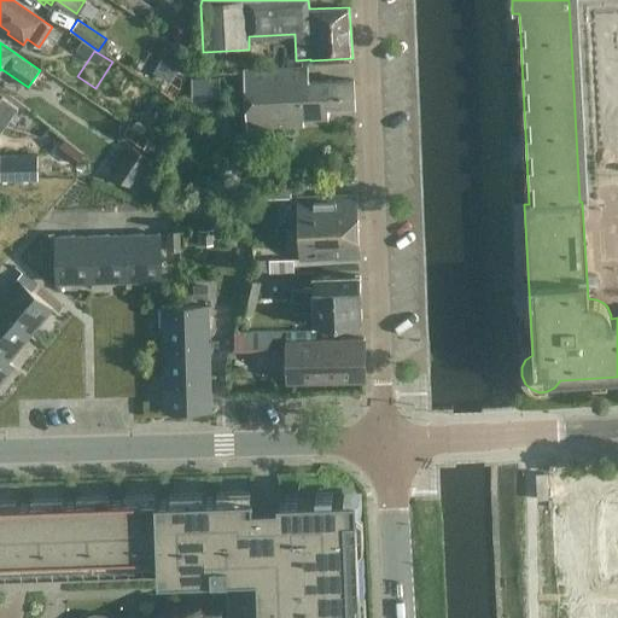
[(326,81),(325,65),(244,71),(246,127),(303,123),(303,117),(327,116),(327,106),(354,104),(353,79),(326,81)]
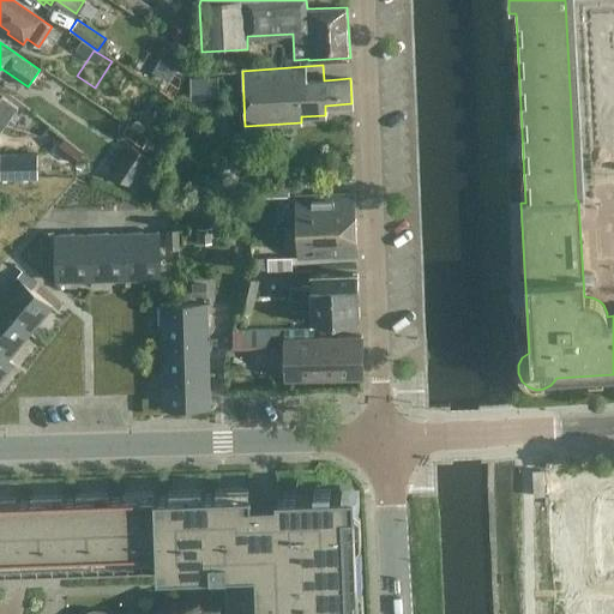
[(0,130),(1,131),(17,108),(1,97),(0,98),(0,130)]
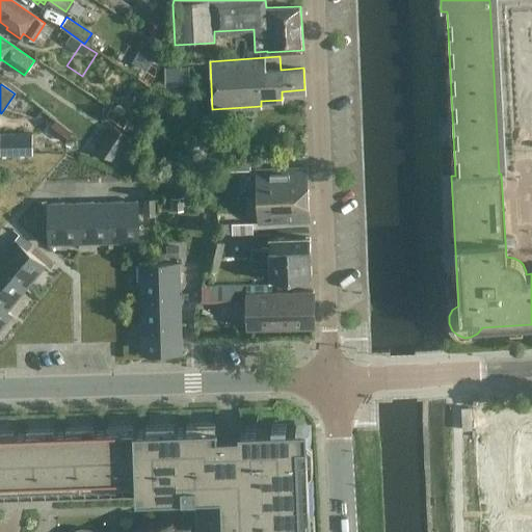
[(47,129),(63,141),(72,131),(55,118),(47,129)]
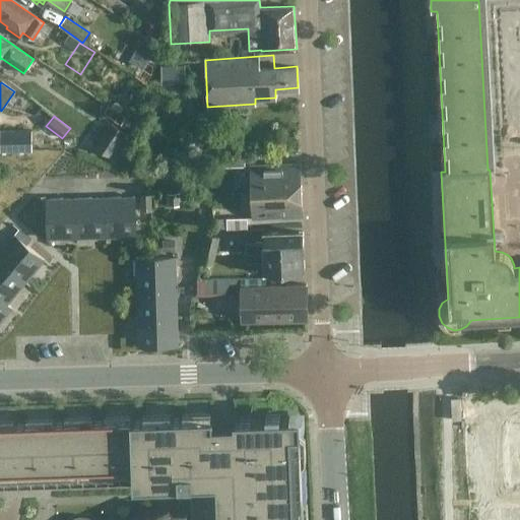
[(111,157),(126,133),(111,123),(94,147),(111,157)]
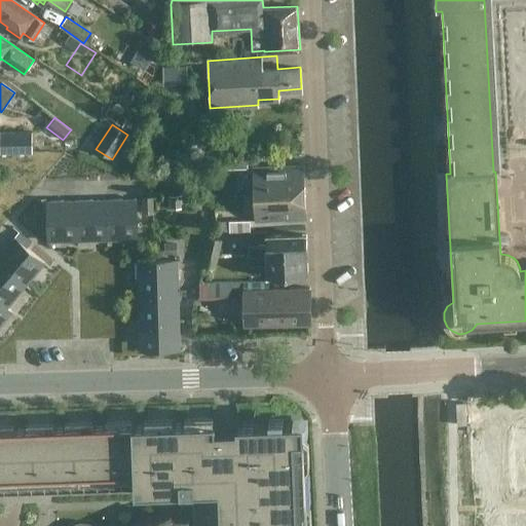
[(0,149),(32,150),(32,132),(0,132),(0,149)]
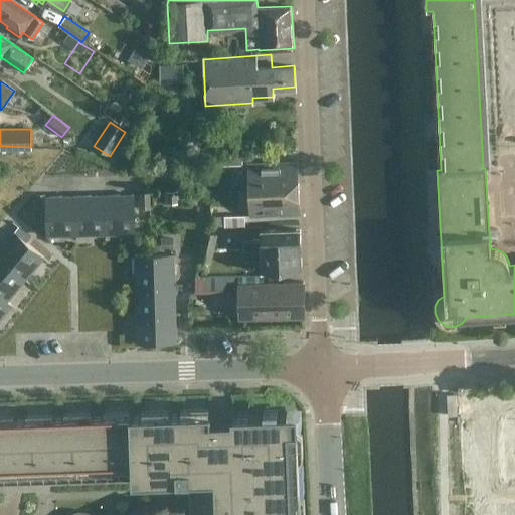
[(75,143),(73,136),(63,138),(65,146),(75,143)]
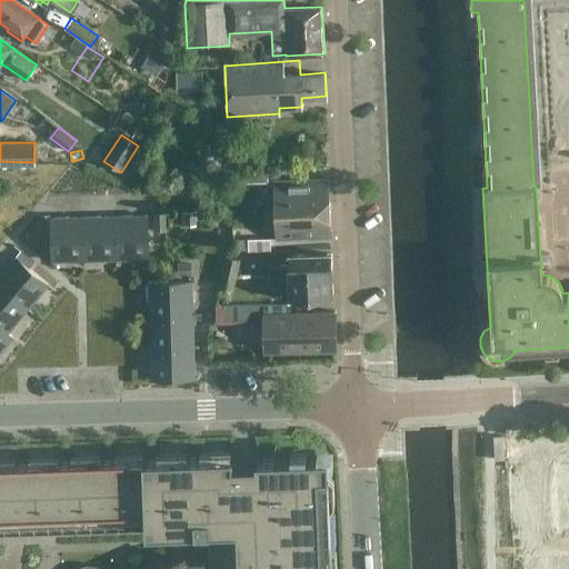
[(268,182),(267,170),(246,171),(246,183),(268,182)]
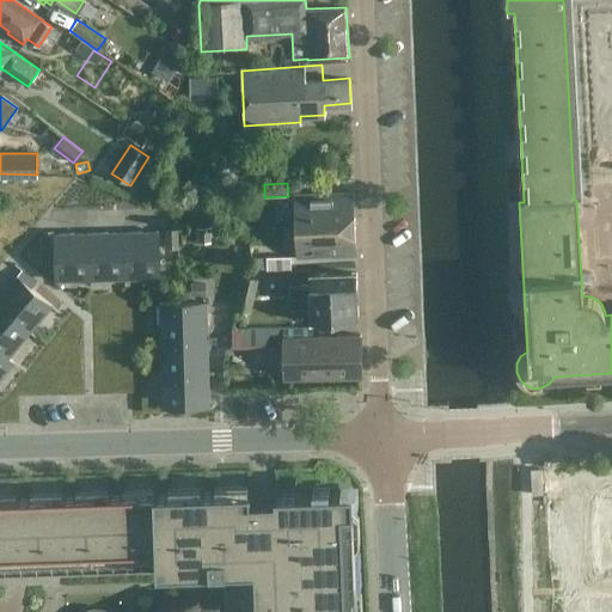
[(355,255),(353,191),(293,194),(295,257),(355,255)]
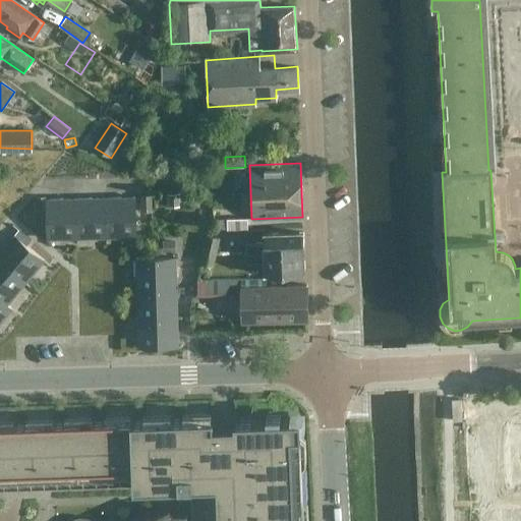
[(179,193),(168,193),(168,207),(179,207),(179,193)]
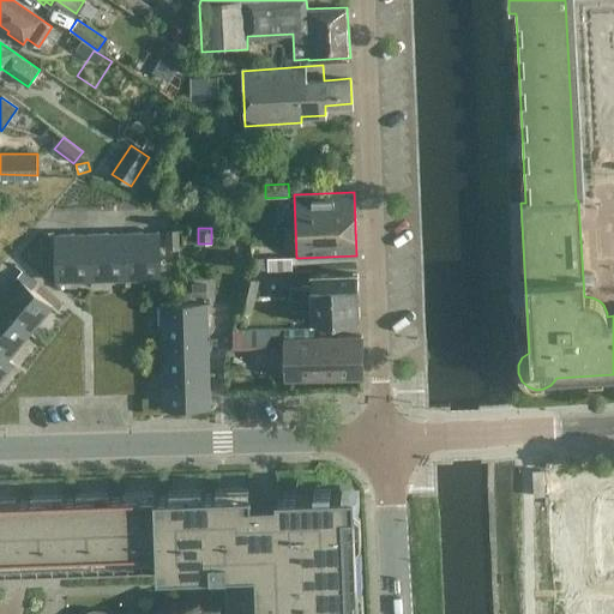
[(166,230),(167,251),(179,250),(178,229),(166,230)]
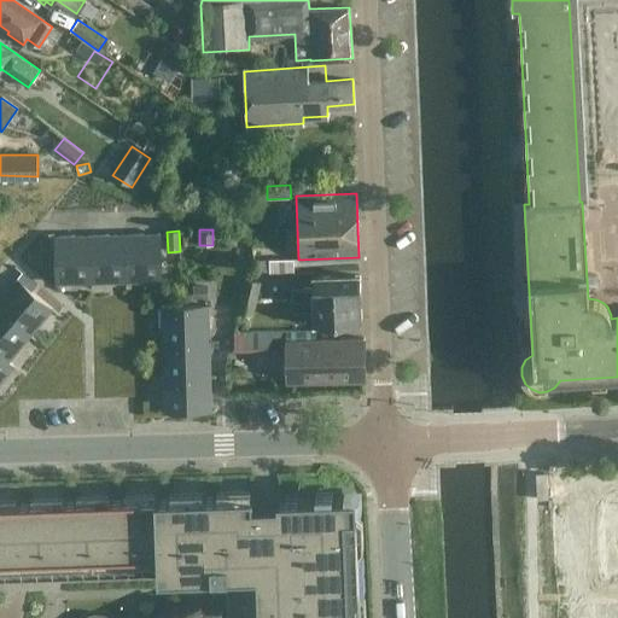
[(126,234),(127,281),(162,280),(159,233),(126,234)]
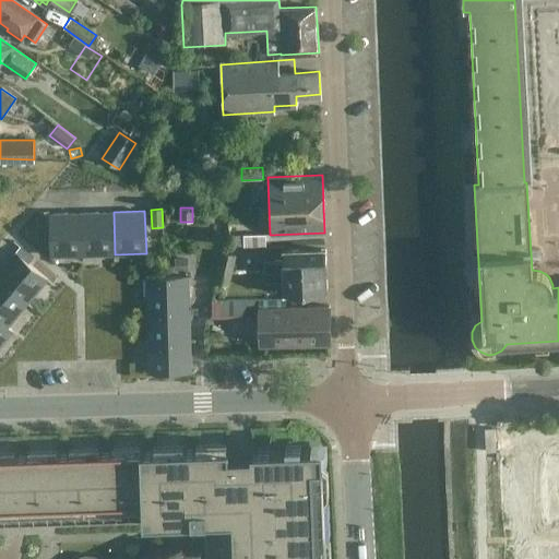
[(49,212),(39,212),(39,225),(49,225),(49,212)]
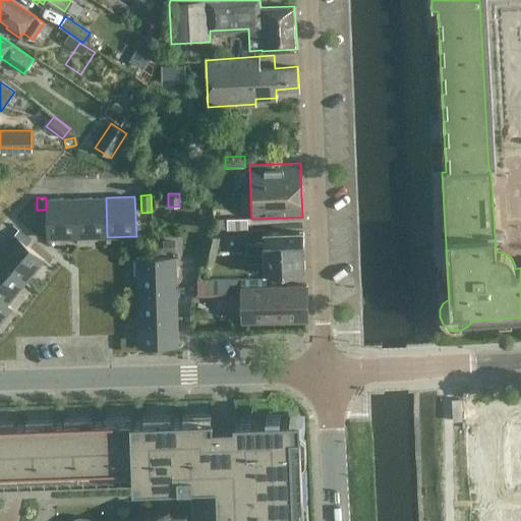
[(76,198),(77,238),(107,237),(106,197),(76,198)]
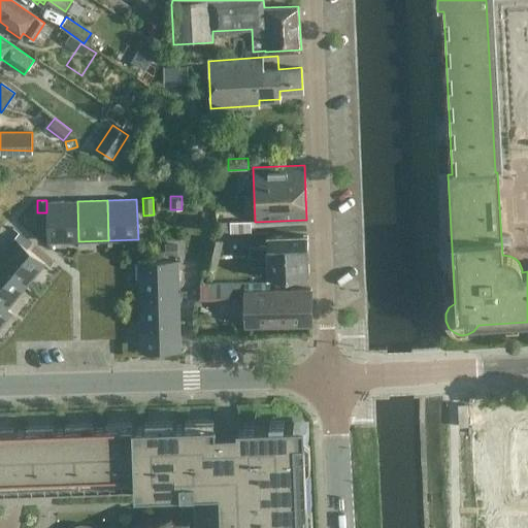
[(78,241),(77,201),(47,202),(48,241),(78,241)]
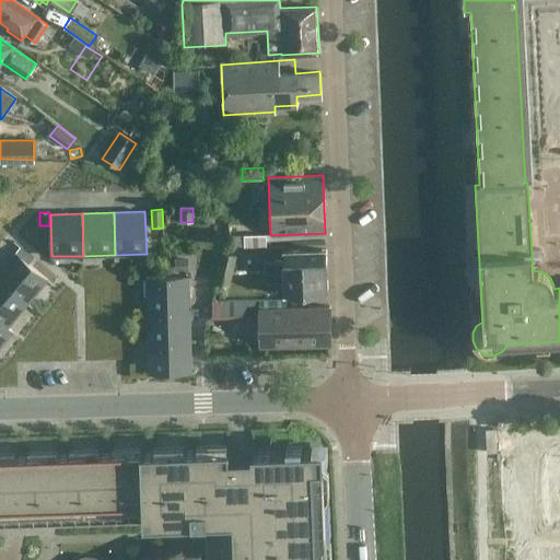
[(231,225),(231,241),(242,241),(242,225),(231,225)]
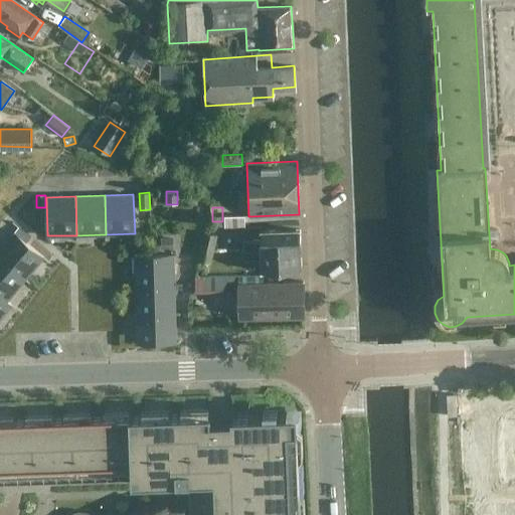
[(223,216),(224,227),(244,226),(244,215),(223,216)]
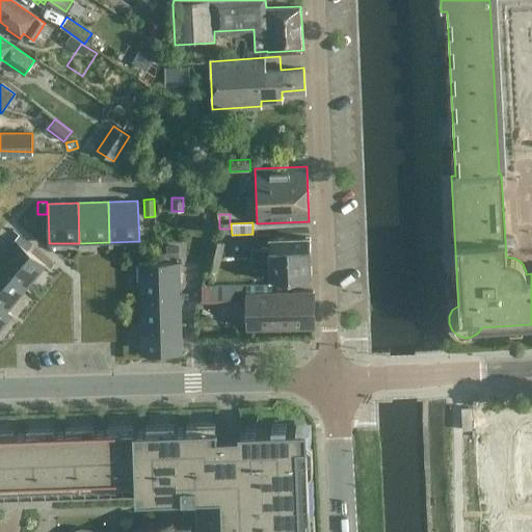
[(251,248),(251,259),(275,258),(275,256),(287,256),(287,260),(299,259),(299,257),(311,257),(310,237),(269,238),(269,247),(251,248)]
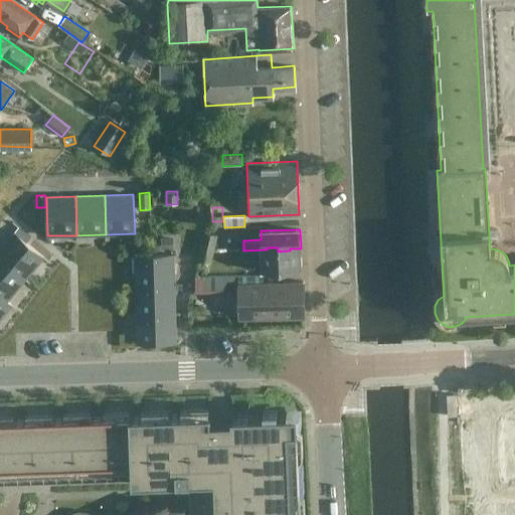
[(0,246),(0,256),(26,279),(43,256),(13,231),(0,246)]
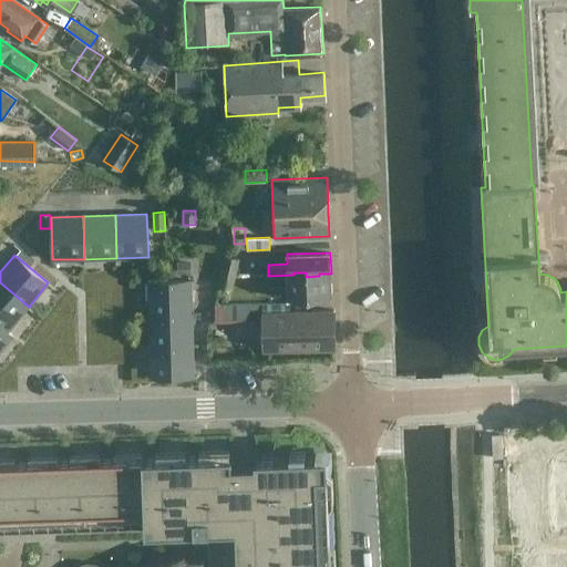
[(225,257),(223,270),(236,274),(238,259),(225,257)]
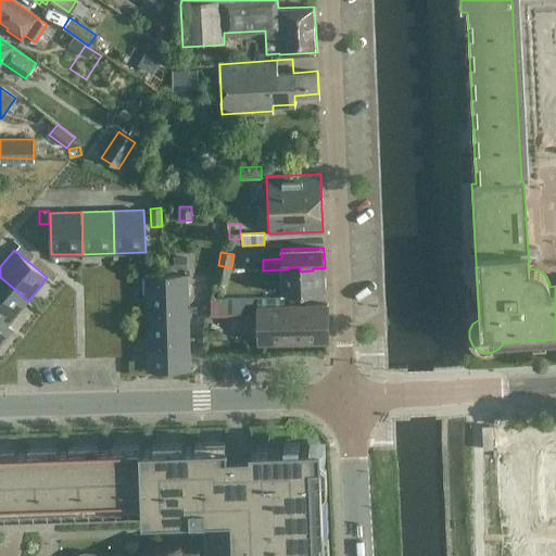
[(187,268),(187,256),(173,256),(174,268),(187,268)]
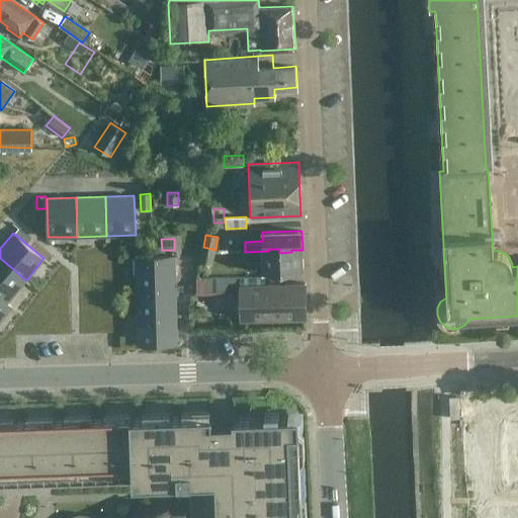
[(216,250),(203,247),(200,262),(212,264),(216,250)]
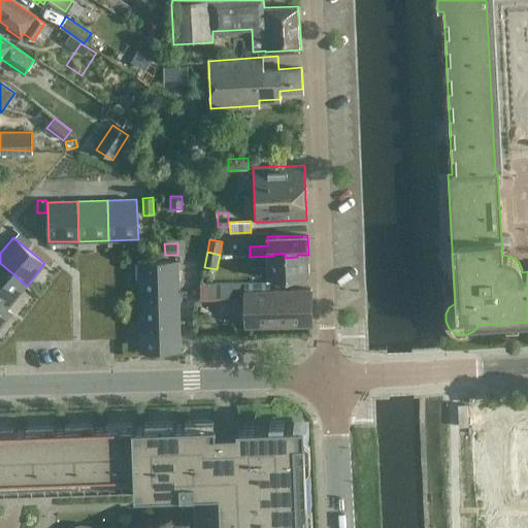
[(273,256),(250,257),(251,265),(268,265),(268,278),(308,277),(308,255),(297,255),(297,257),(285,258),(285,254),(273,254),(273,256)]
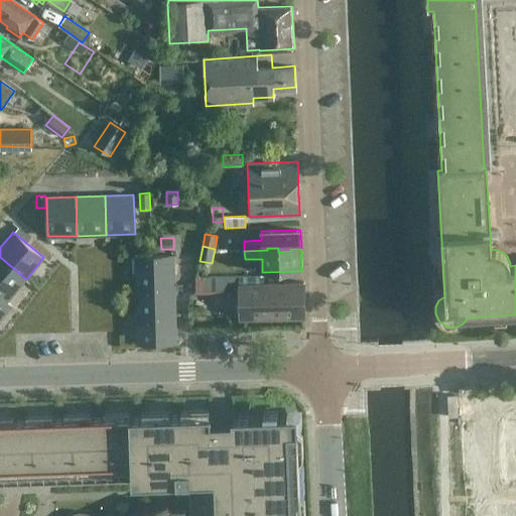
[(135,256),(136,285),(176,284),(175,255),(135,256)]
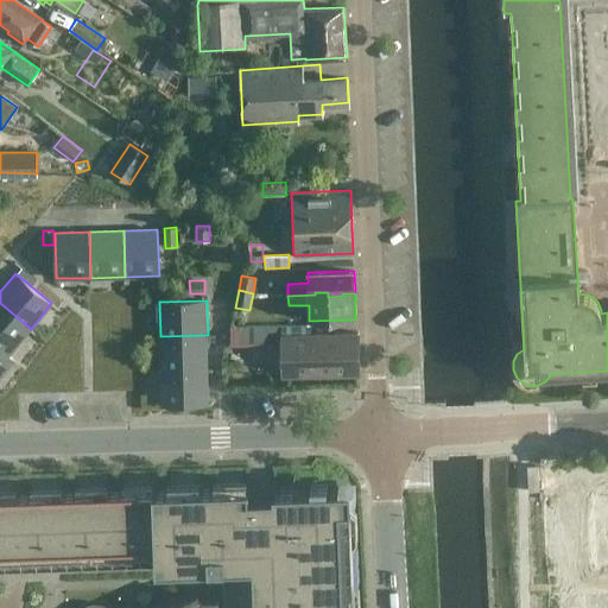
[(0,346),(10,354),(31,329),(0,303),(0,346)]
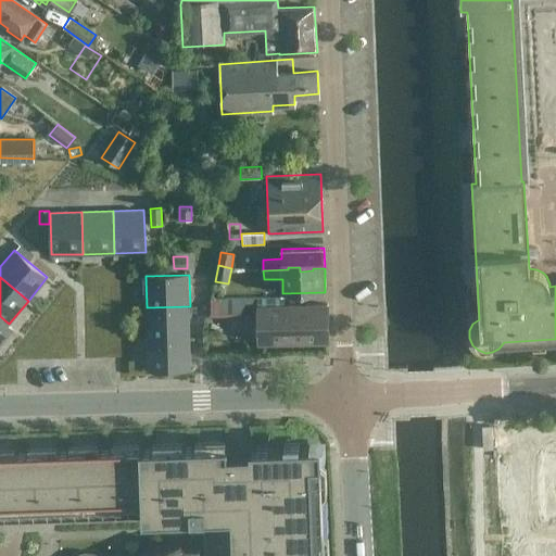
[(252,315),(251,297),(209,298),(209,316),(252,315)]
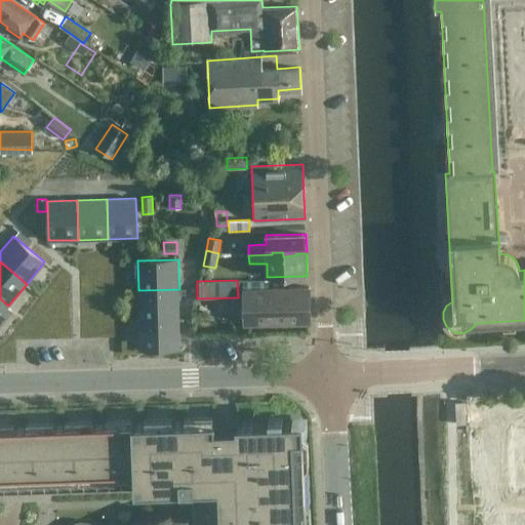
[(310,322),(309,287),(269,287),(269,280),(243,280),(244,323),(310,322)]
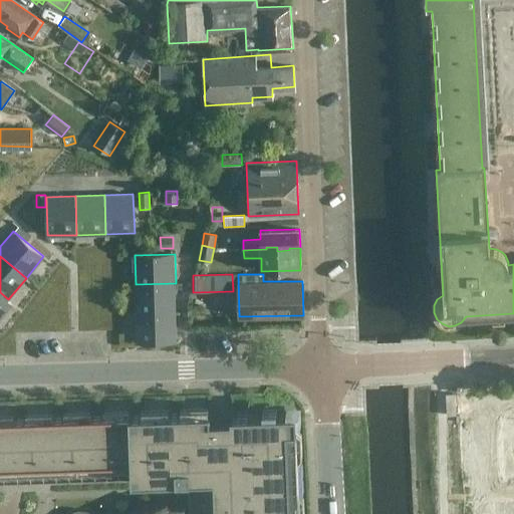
[(137,313),(177,312),(176,283),(136,284),(137,313)]
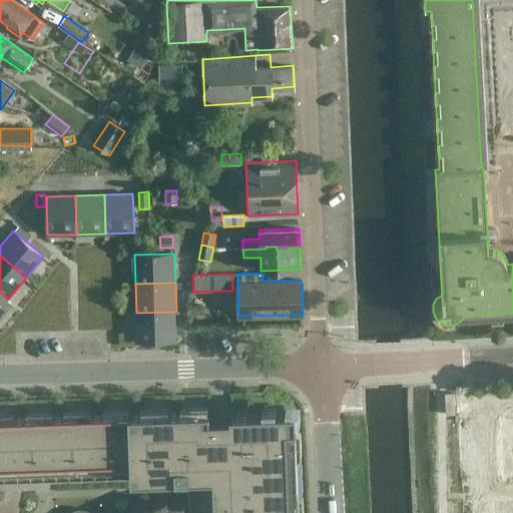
[(0,315),(11,302),(8,299),(0,292),(0,315)]
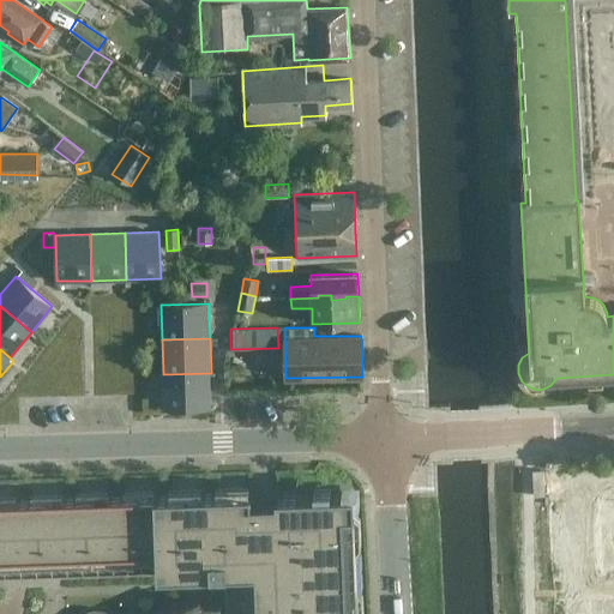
[(211,373),(163,374),(164,409),(212,408),(211,373)]
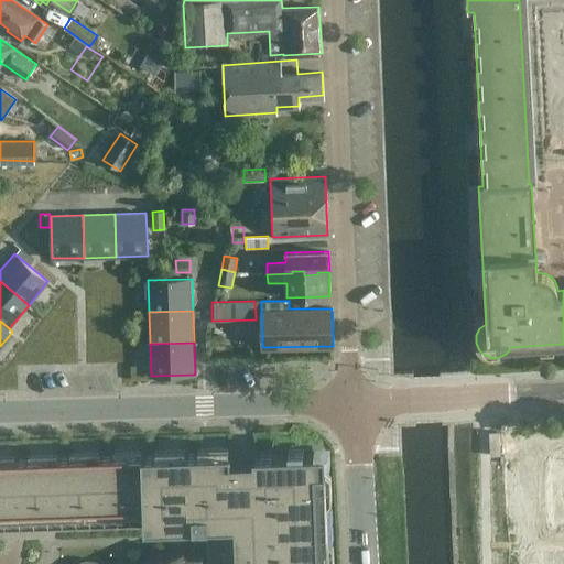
[(303,454),(303,449),(288,449),(289,454),(253,455),(253,467),(242,468),(230,468),(230,455),(230,452),(0,461),(0,512),(143,508),(143,529),(206,527),(207,563),(333,563),(333,548),(328,543),(326,506),(331,502),(329,477),(325,473),(325,453),(303,454)]
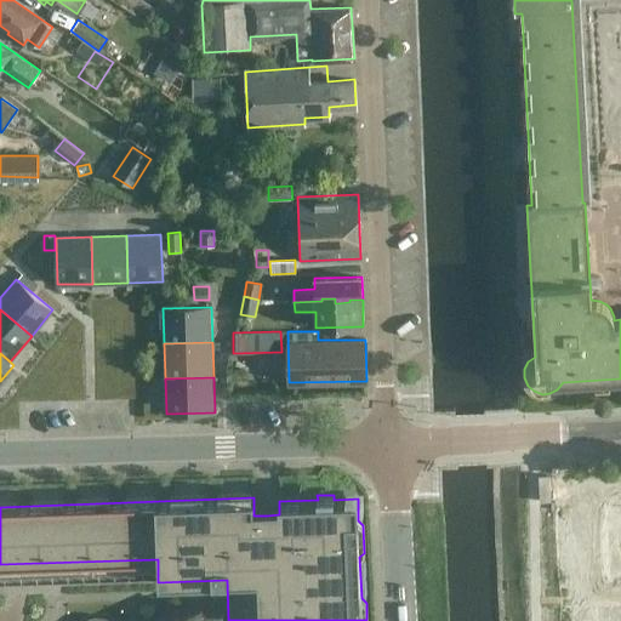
[(620,497),(588,500),(591,528),(620,525),(620,497)]
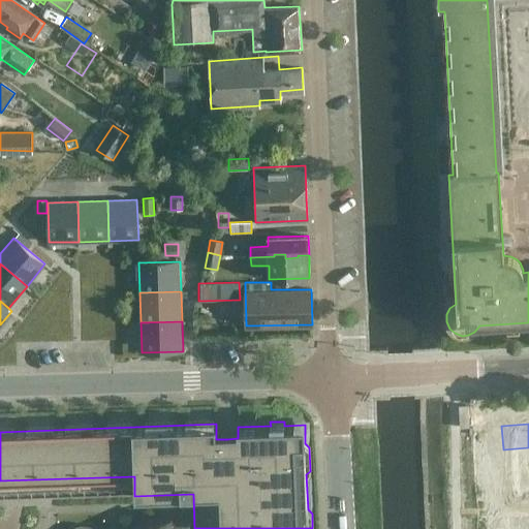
[(528,447),(503,449),(504,473),(528,471),(528,447)]
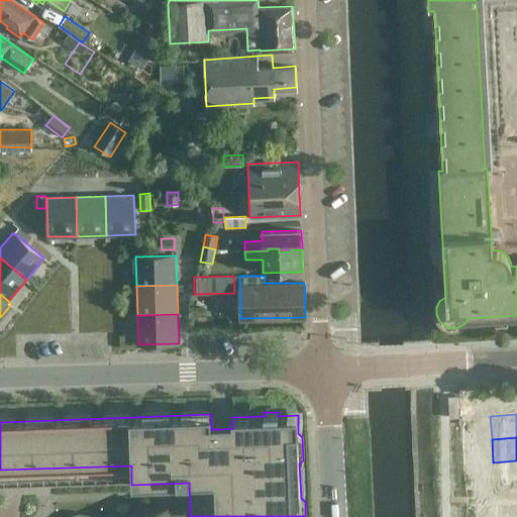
[(494,485),(485,485),(485,486),(516,484),(516,460),(493,462),(494,485)]
